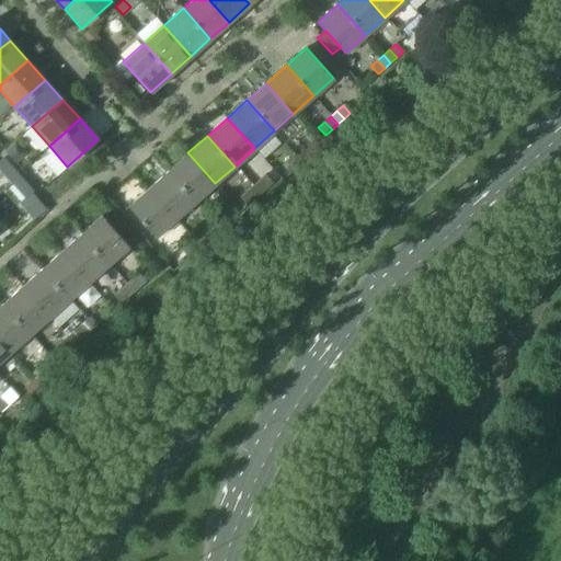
[(187,152),(169,170),(196,201),(215,183),(187,152)]
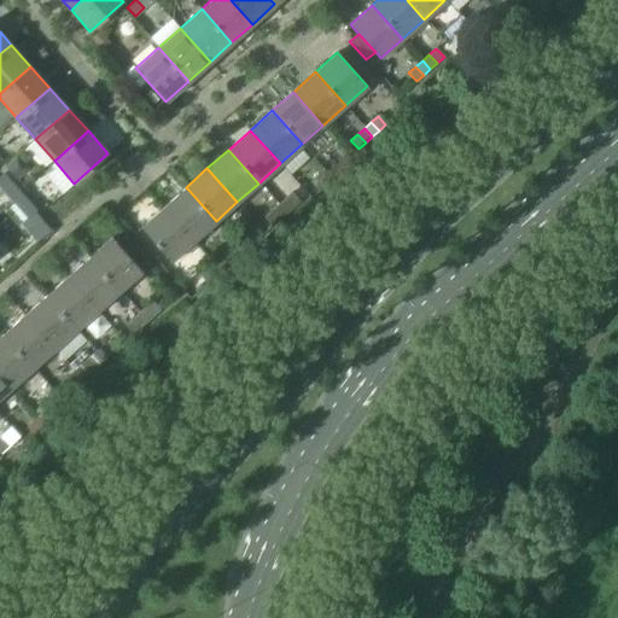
[(11,182),(4,174),(0,176),(0,187),(3,191),(11,182)]
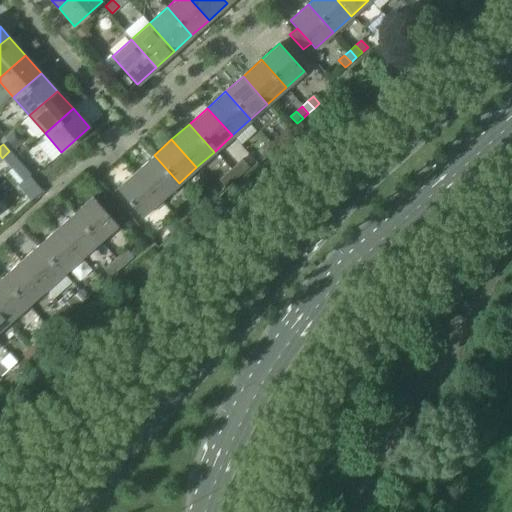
[(9,151),(2,158),(9,166),(16,159),(9,151)]
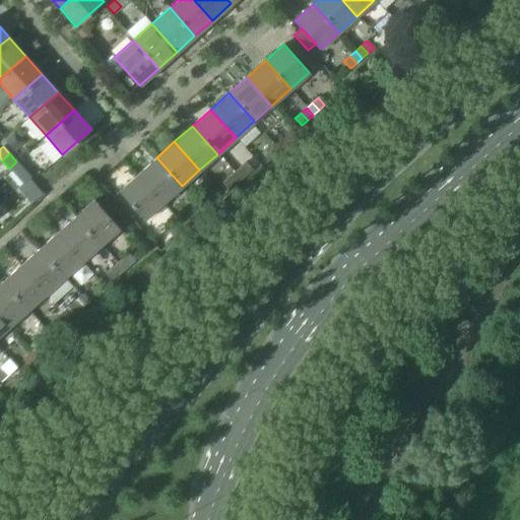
[(156,157),(137,175),(163,203),(182,186),(156,157)]
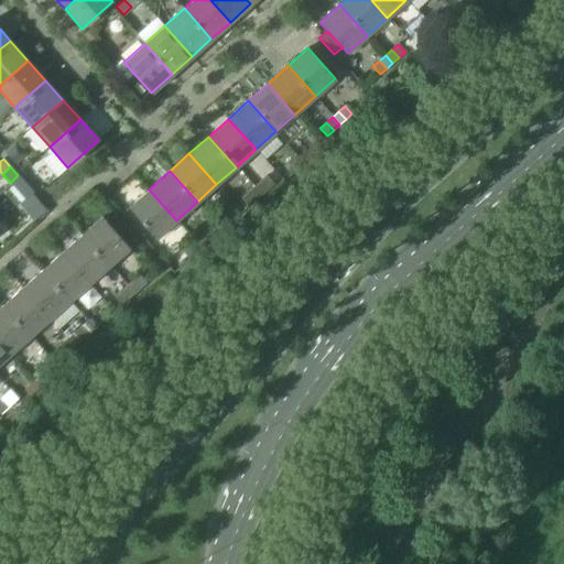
[(25,184),(18,175),(10,183),(17,191),(25,184)]
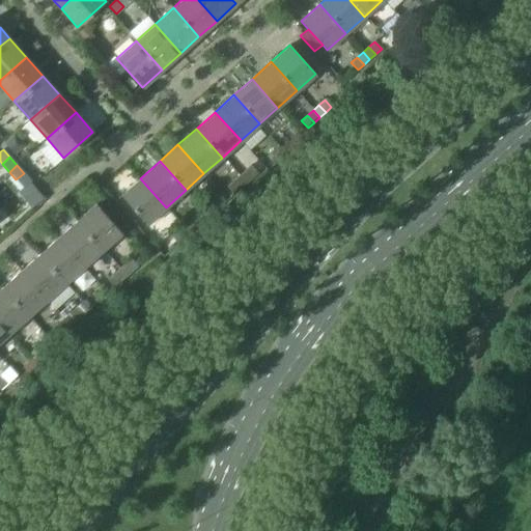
[(250,166),(244,171),(251,178),(257,173),(250,166)]
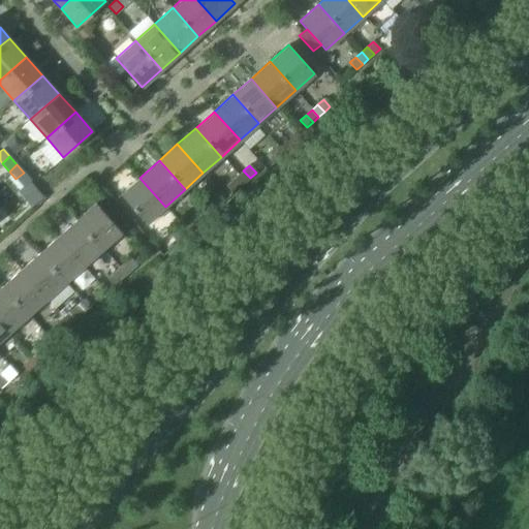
[(250,178),(243,170),(238,176),(244,183),(250,178)]
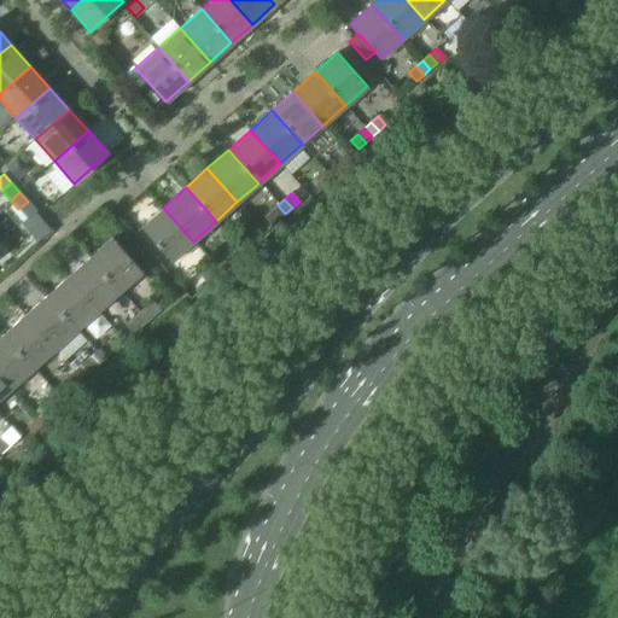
[(35,210),(28,202),(18,209),(27,219),(35,210)]
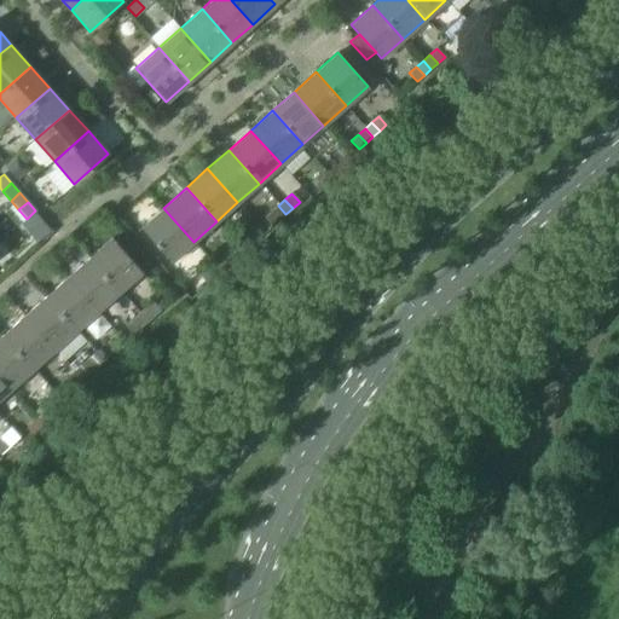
[(285,214),(278,206),(271,212),(279,220),(285,214)]
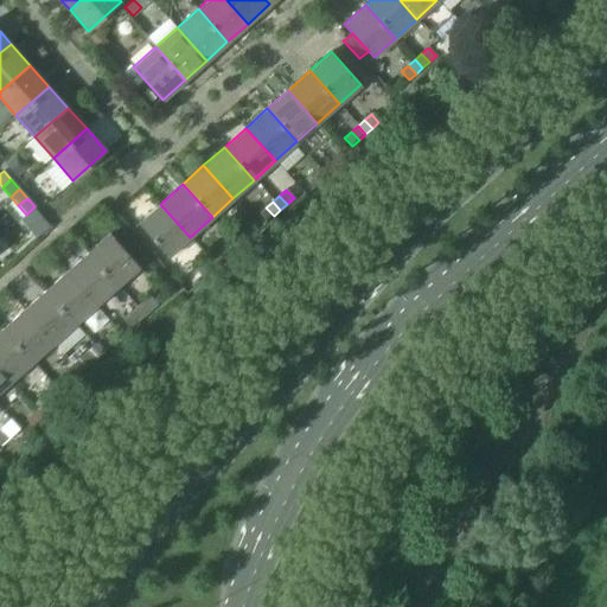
[(160,204),(139,223),(168,256),(190,237),(160,204)]
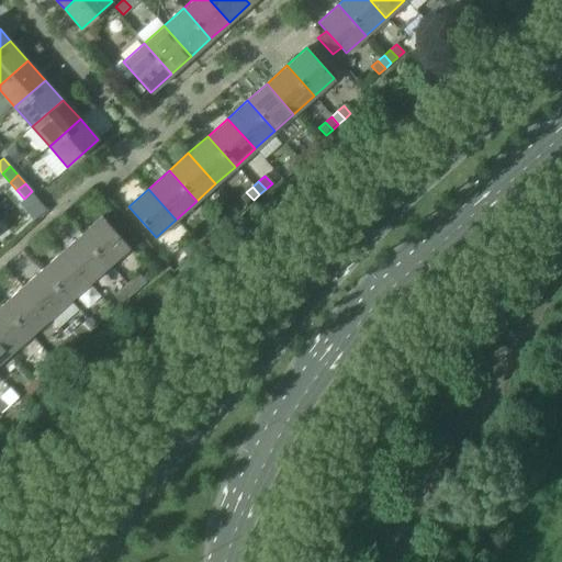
[(254,200),(246,192),(240,198),(247,205),(254,200)]
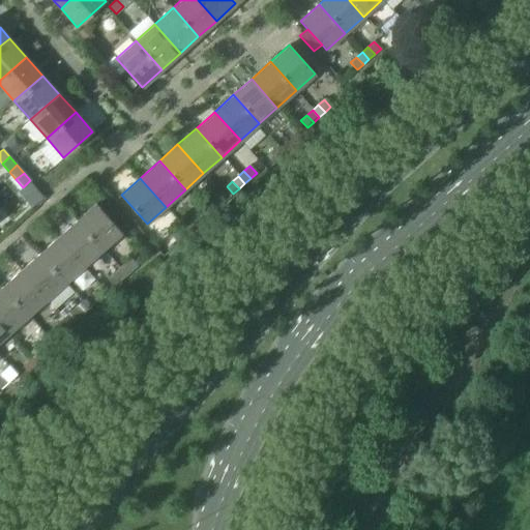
[(219,195),(208,203),(213,209),(225,201),(219,195)]
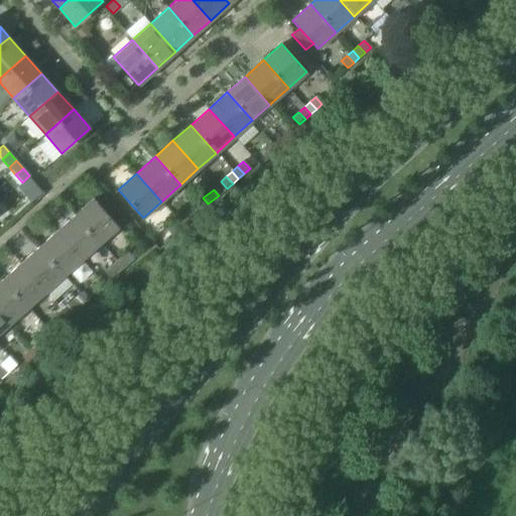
[(93,199),(75,215),(100,243),(118,227),(93,199)]
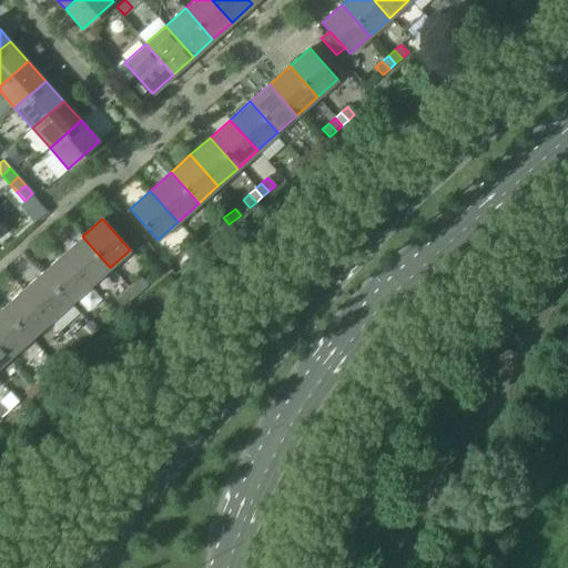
[(208,231),(202,236),(209,244),(215,239),(208,231)]
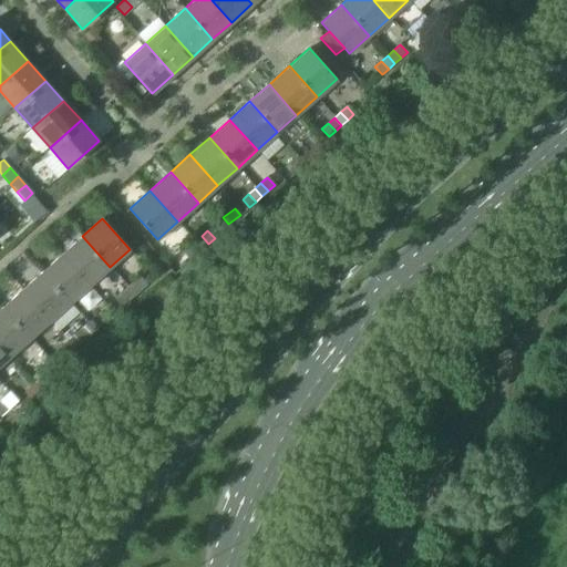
[(82,236),(62,254),(90,285),(110,267),(82,236)]
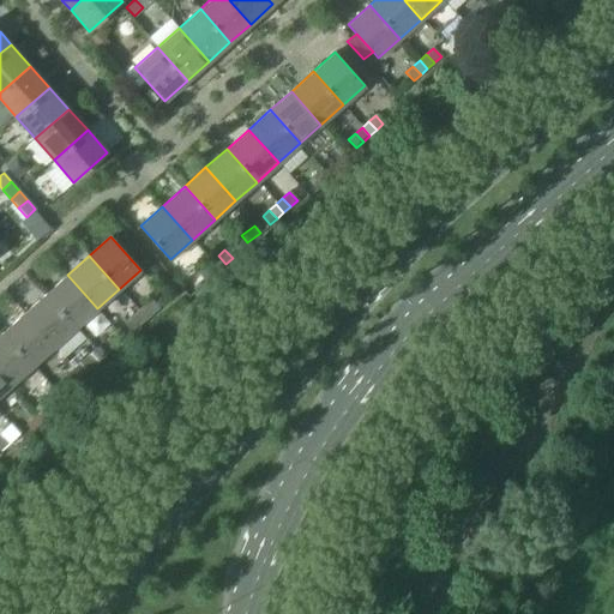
[(226,264),(218,256),(211,262),(220,270),(226,264)]
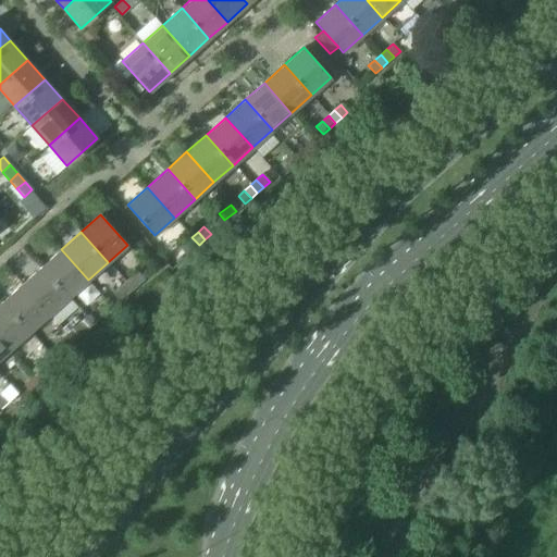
[(199,245),(192,237),(185,243),(193,250),(199,245)]
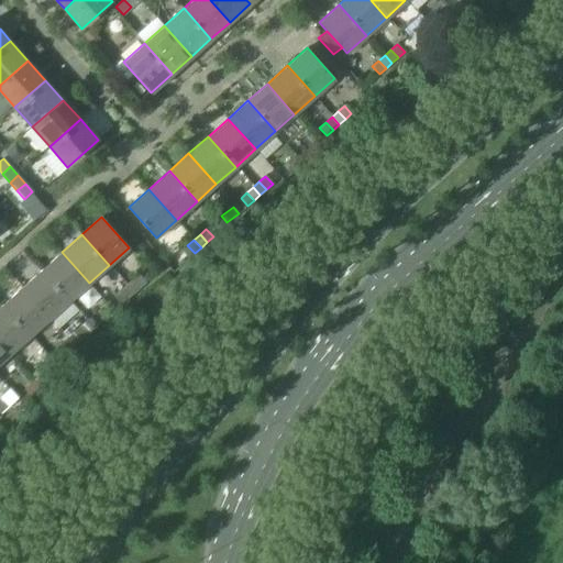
[(181,251),(189,258),(195,253),(187,245),(181,251)]
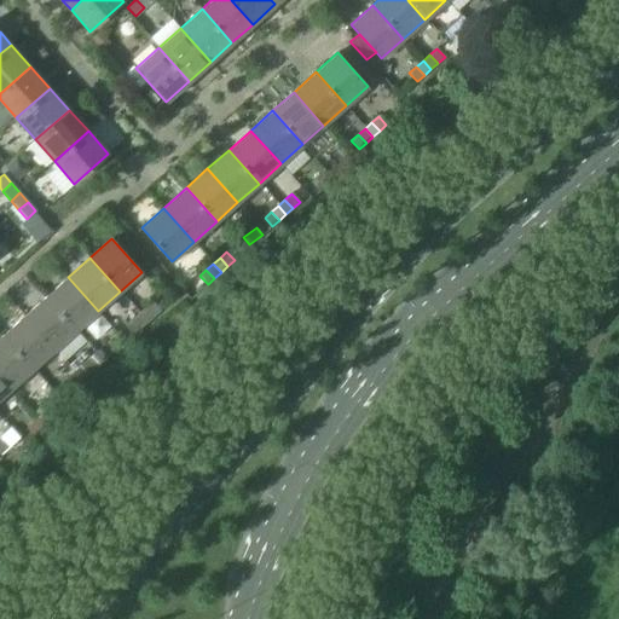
[(68,277),(46,296),(76,330),(98,311),(68,277)]
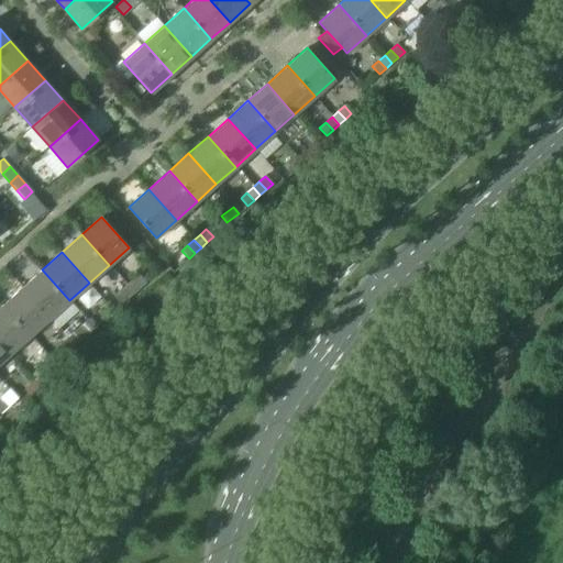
[(42,269),(22,287),(50,318),(69,300),(42,269)]
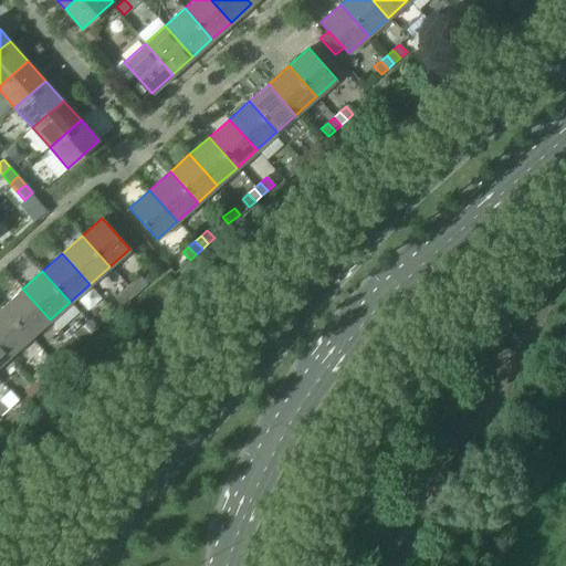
[(139,275),(133,281),(140,289),(147,283),(139,275)]
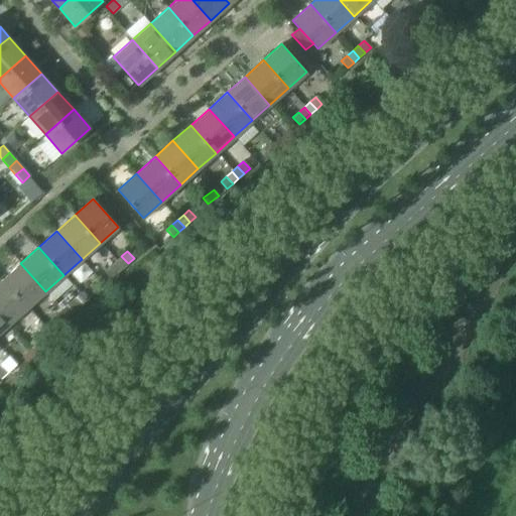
[(121,256),(116,261),(122,268),(128,263),(121,256)]
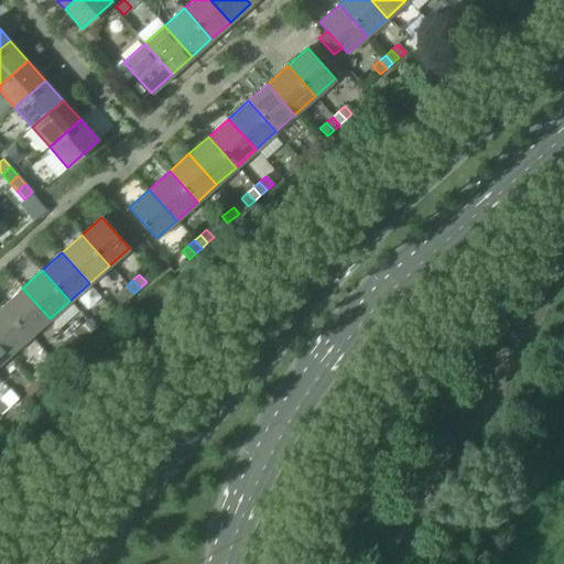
[(133,293),(127,285),(120,291),(128,299),(133,293)]
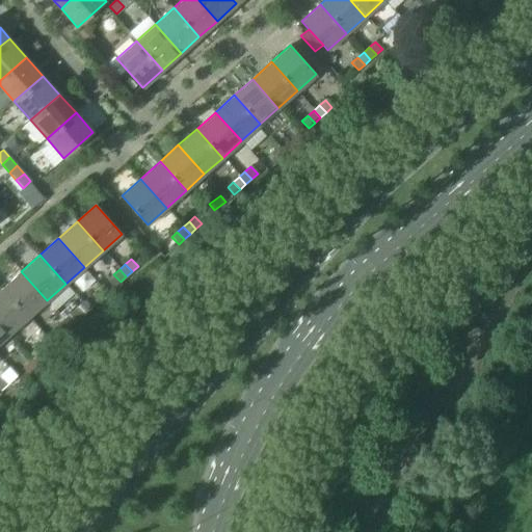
[(21,271),(3,288),(28,317),(47,300),(21,271)]
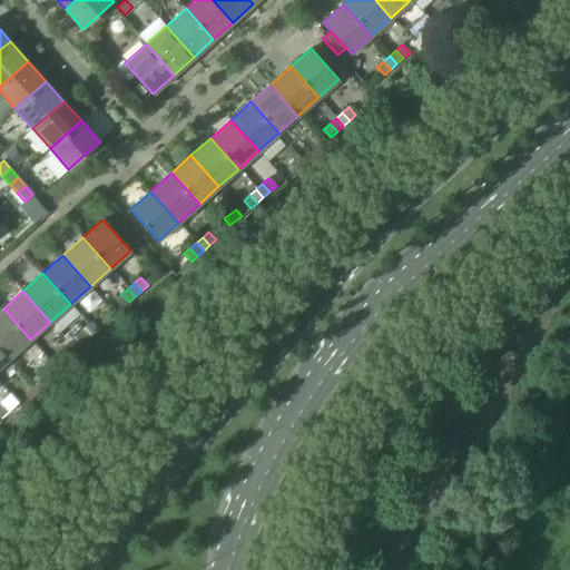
[(129,302),(121,294),(115,300),(123,307),(129,302)]
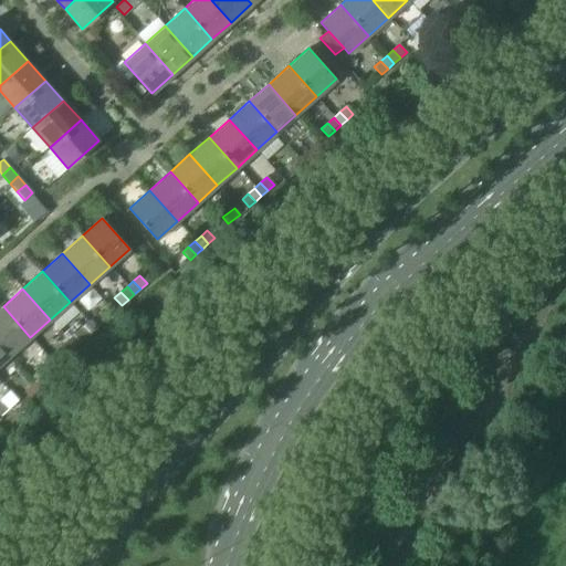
[(65,333),(85,315),(73,302),(54,321),(65,333)]
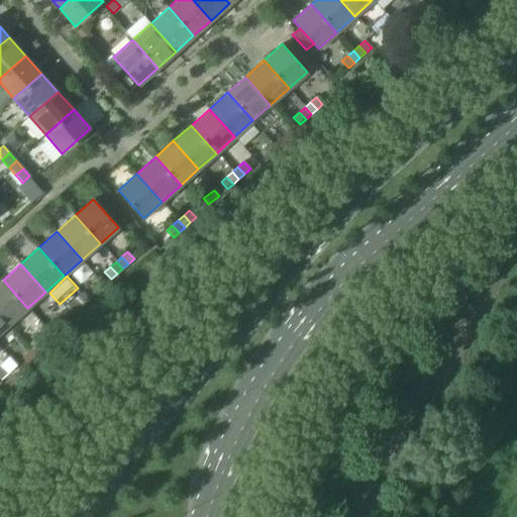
[(3,280),(0,281),(0,313),(9,324),(27,308),(3,280)]
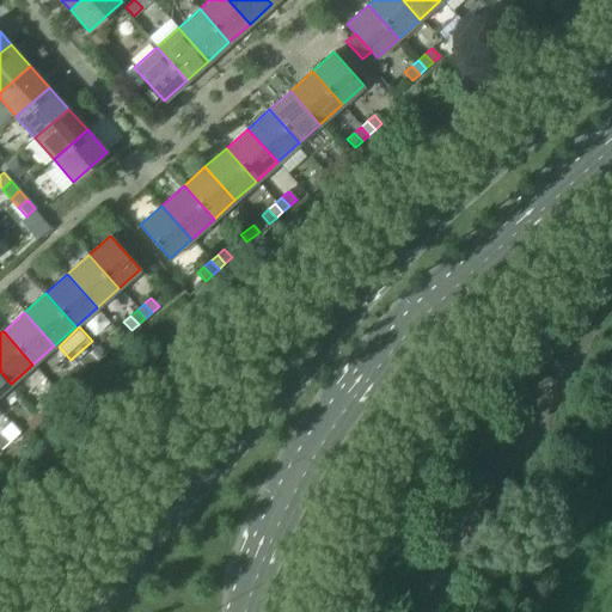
[(86,355),(80,361),(87,369),(95,363),(86,355)]
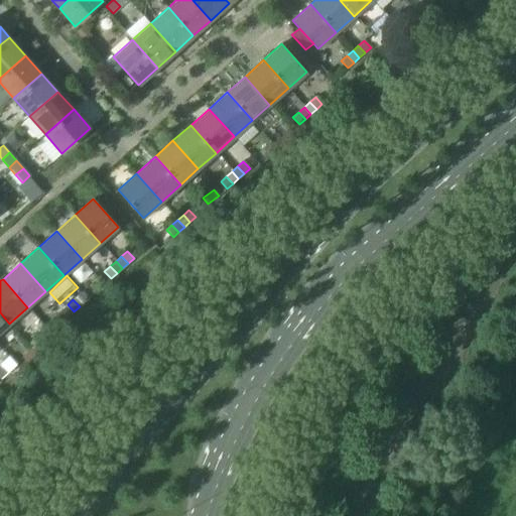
[(68,304),(61,309),(69,316),(74,311),(68,304)]
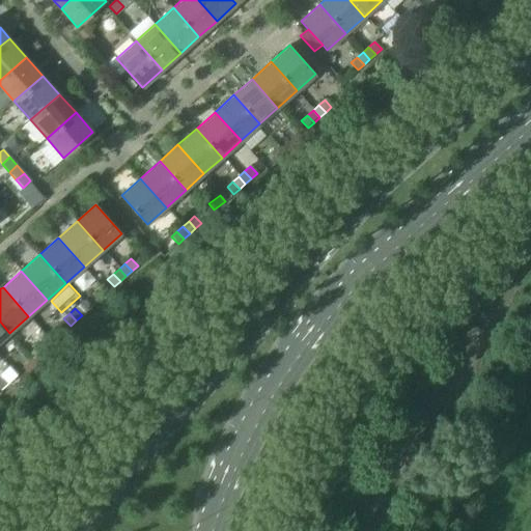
[(71,326),(63,318),(57,324),(64,331),(71,326)]
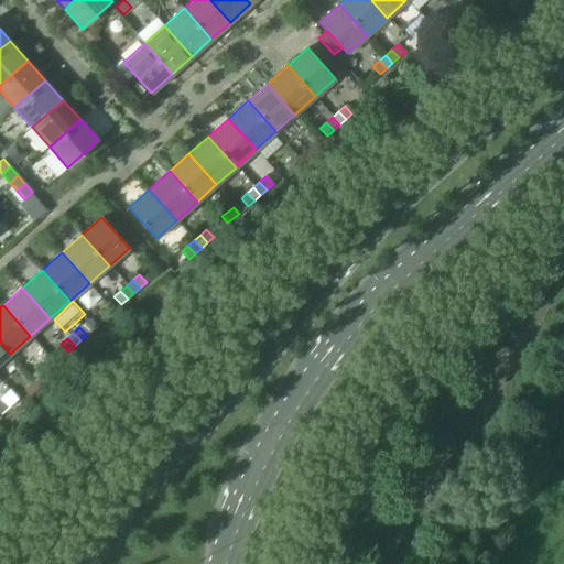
[(0,342),(0,361),(10,354),(0,342)]
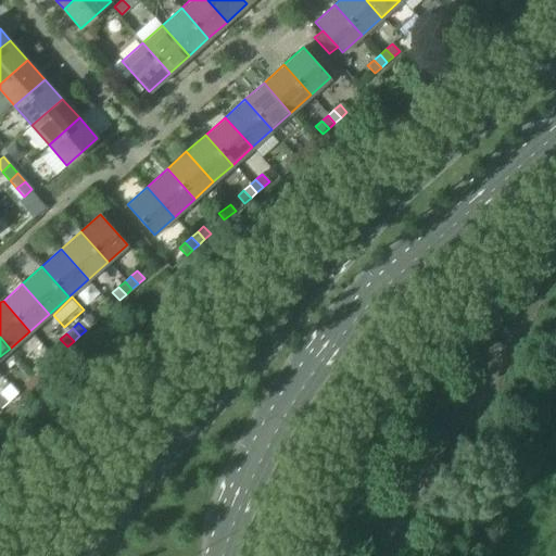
[(67,346),(60,339),(54,344),(61,352),(67,346)]
